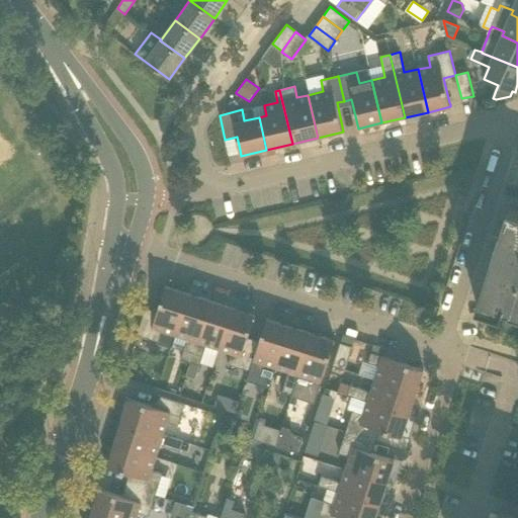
[(517,208),(509,205),(477,306),(502,314),(505,307),(510,308),(510,310),(517,312),(517,208)]
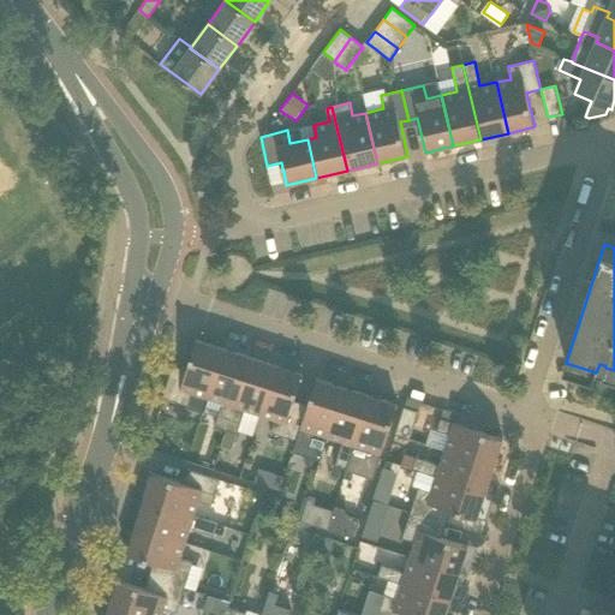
[(172,369),(162,398),(189,406),(192,393),(207,398),(224,348),(196,340),(196,342),(186,374),(172,369)]
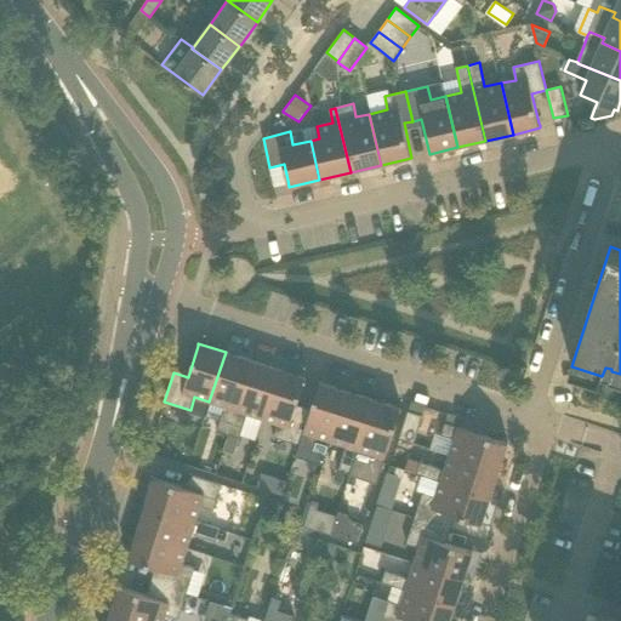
[(226,352),(209,402),(224,406),(217,431),(228,434),(252,360),(226,352)]
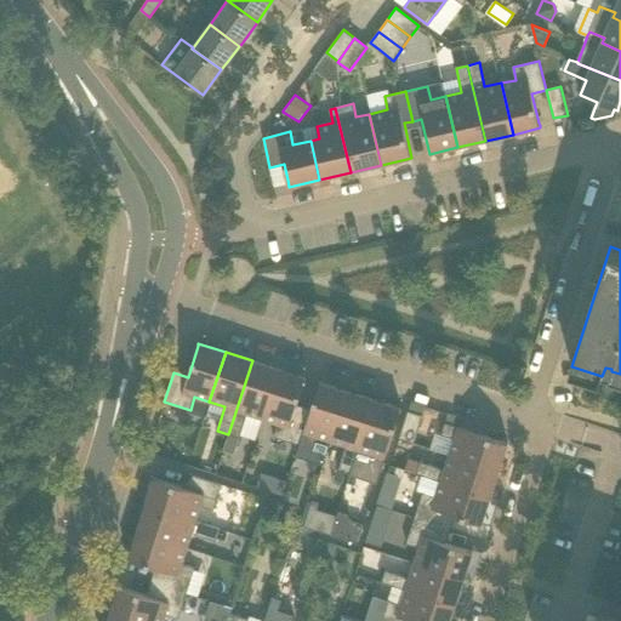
[(252,360),(228,434),(240,438),(248,414),(263,420),(279,369),(252,360)]
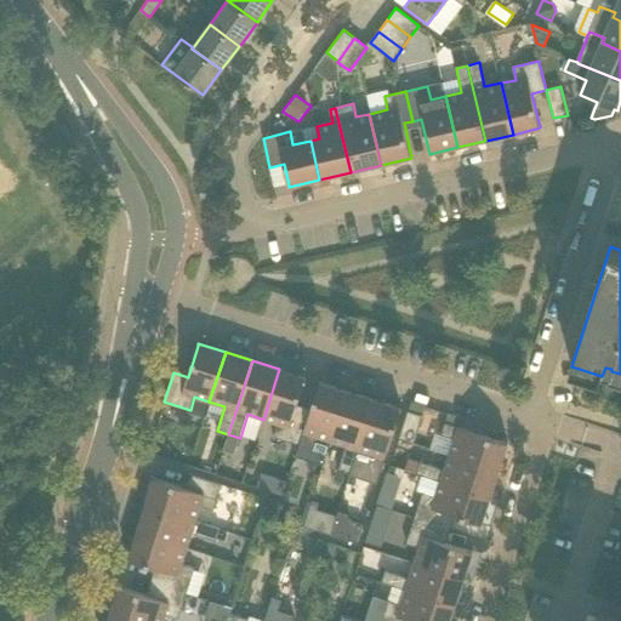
[(296,411),(307,379),(279,369),(263,420),(278,425),(274,437),(298,444),(308,416),(296,411)]
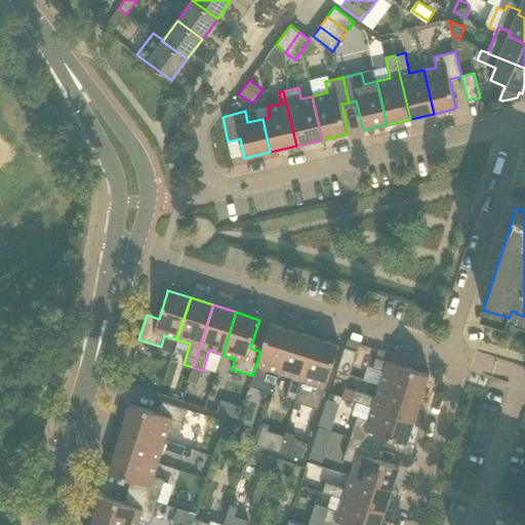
[(293,330),(270,323),(260,352),(252,375),(250,386),(260,389),(267,369),(280,373),(293,330)]
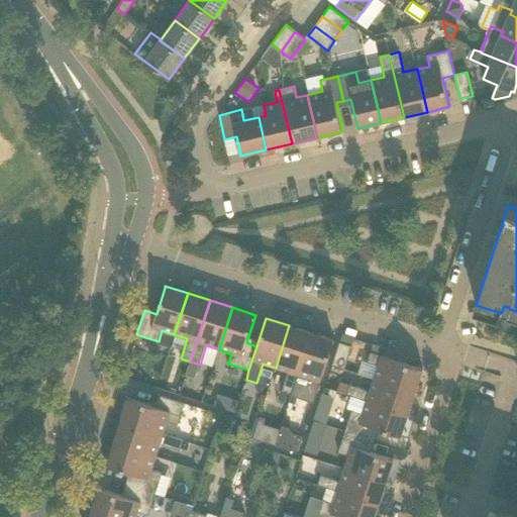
[(311,333),(289,325),(276,368),(288,372),(282,391),(292,395),(298,375),(311,333)]
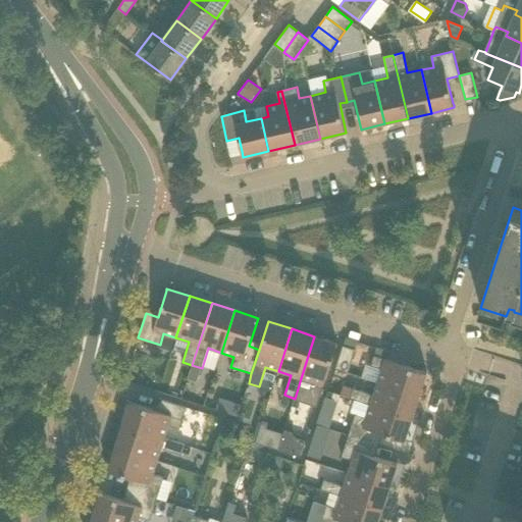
[(318,406),(337,344),(314,336),(301,378),(313,382),(307,403),(318,406)]
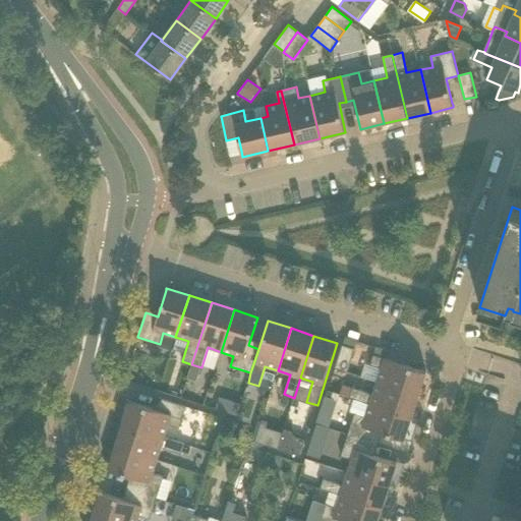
[(347,371),(355,348),(342,345),(335,367),(347,371)]
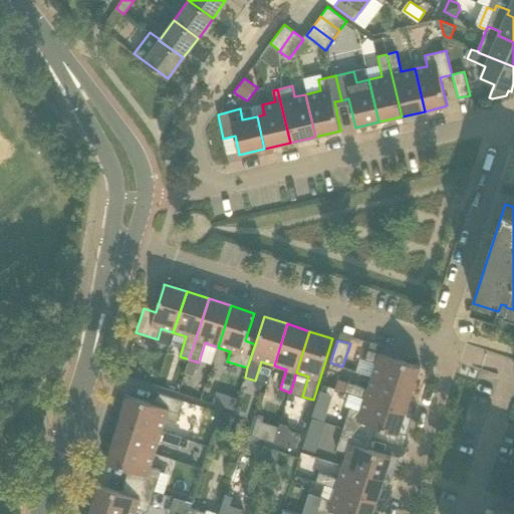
[(368,350),(365,360),(375,363),(372,375),(414,389),(421,366),(419,365),(419,366),(368,350)]
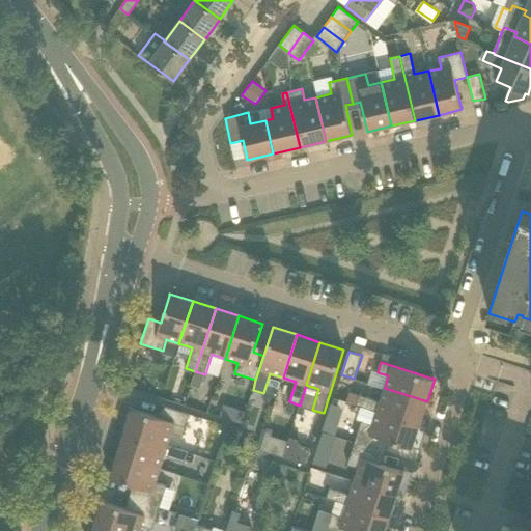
[(200,389),(205,374),(195,371),(191,386),(200,389)]
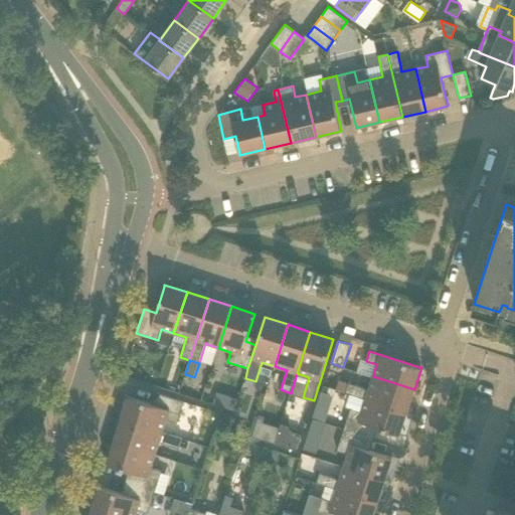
[(414,389),(373,376),(369,389),(349,382),(346,392),(366,399),(365,399),(406,412),(414,389)]
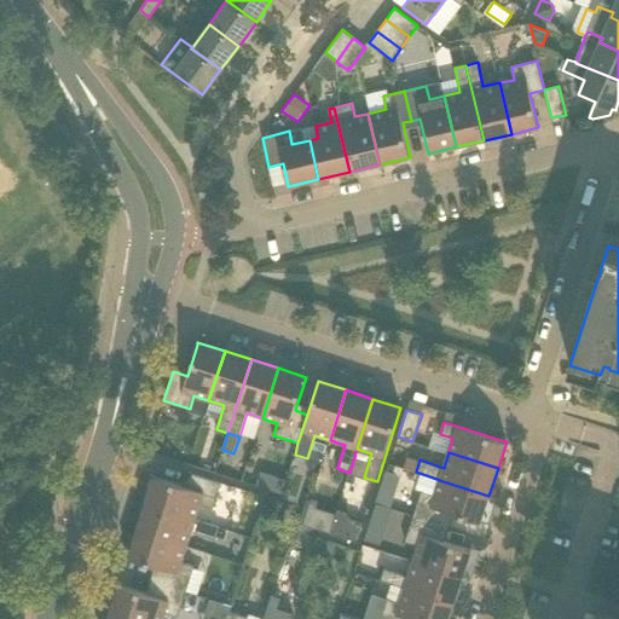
[(189,486),(155,476),(146,503),(196,519),(201,504),(213,508),(221,482),(192,473),(189,486)]
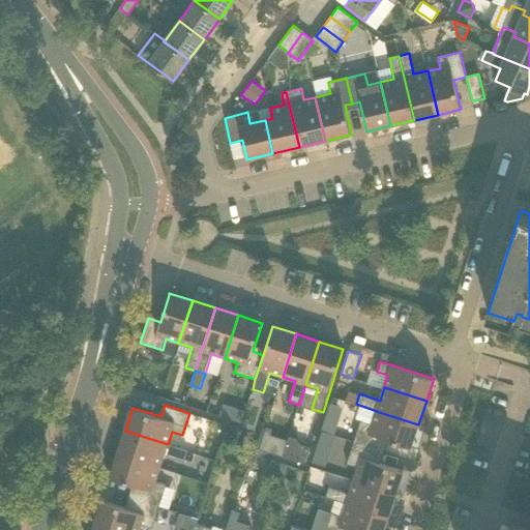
[(379,449),(382,438),(409,446),(409,447),(411,448),(418,424),(376,411),(373,423),(361,419),(354,442),(379,449)]
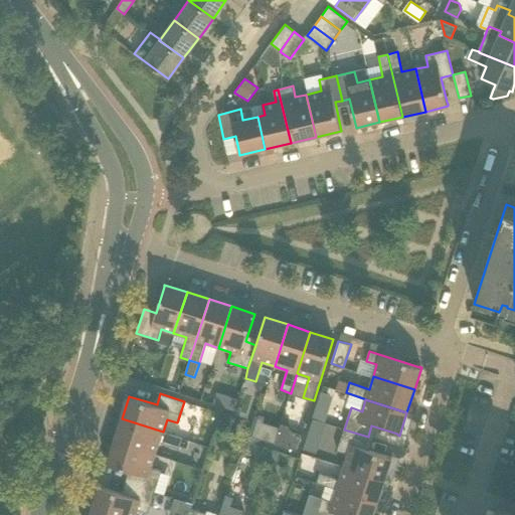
[(325,422),(329,409),(317,405),(312,418),(313,418),(325,422)]
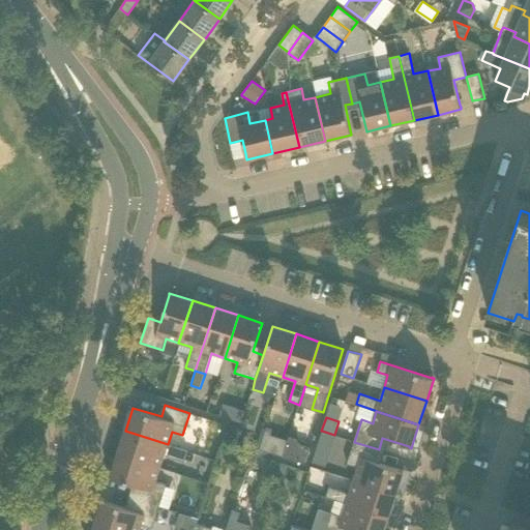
[(125,431),(117,454),(159,468),(165,454),(184,461),(188,450),(168,444),(125,431)]
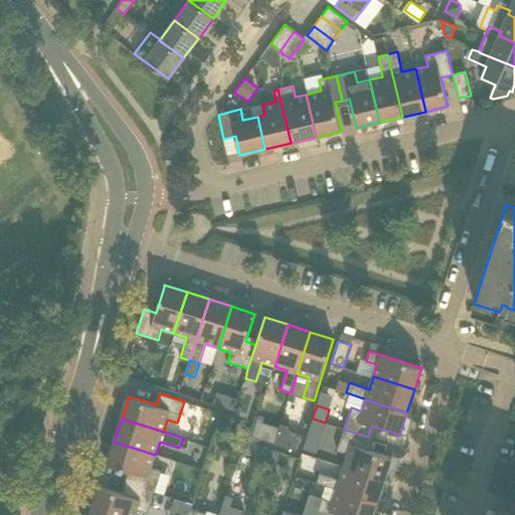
[(325,430),(327,422),(325,422),(313,418),(311,425),(325,430)]
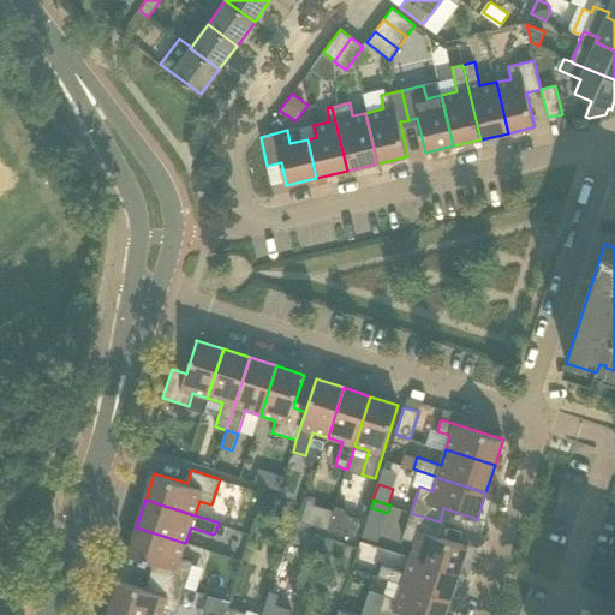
[(466,545),(435,536),(440,521),(411,513),(402,538),(416,543),(411,557),(460,573),(469,545),(466,545)]
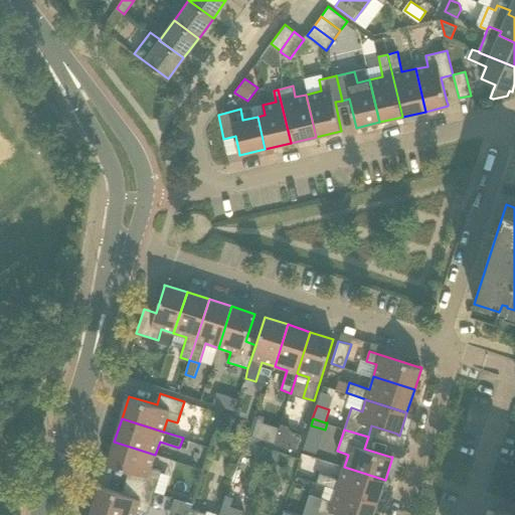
[(292,432),(287,448),(296,451),(301,435),(292,432)]
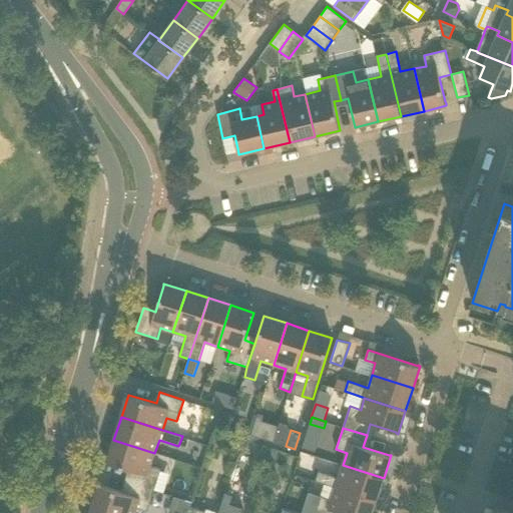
[(257,437),(243,433),(239,445),(252,449),(257,437)]
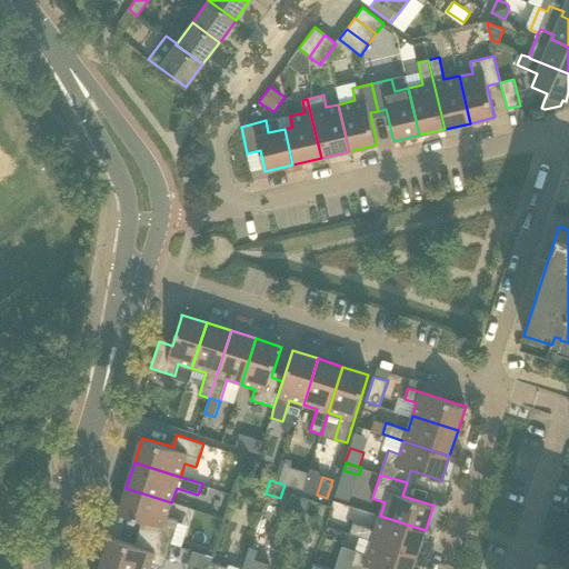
[(126,488),(118,512),(149,522),(145,535),(171,543),(179,519),(168,516),(171,502),(126,488)]
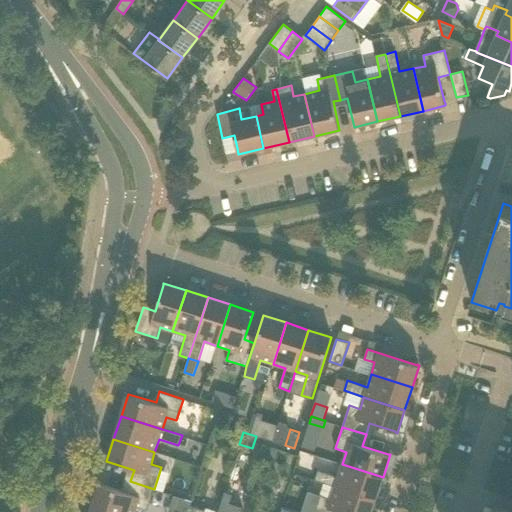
[(274,464),(278,449),(266,445),(262,461),(274,464)]
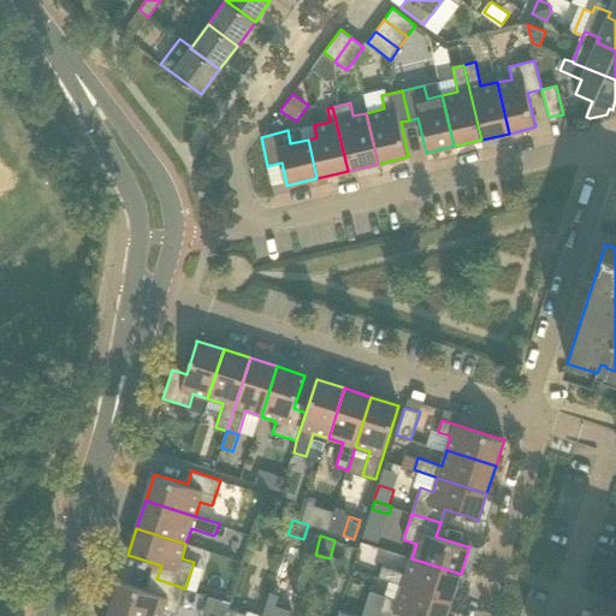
[(461,574),(412,558),(407,573),(383,566),(379,578),(403,585),(452,600),(461,574)]
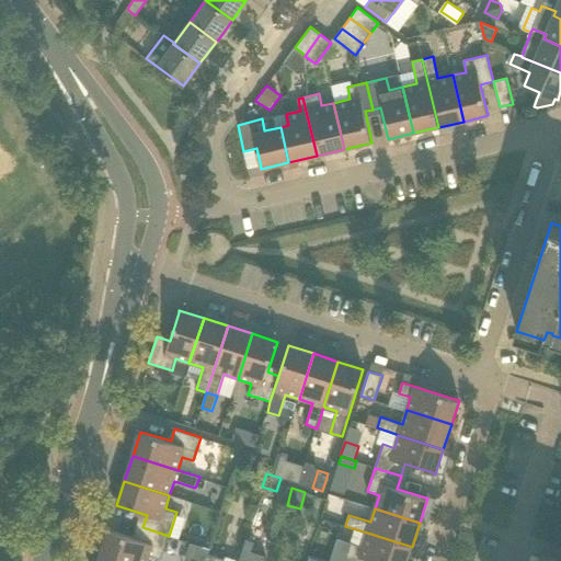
[(139,539),(109,529),(100,554),(121,560),(147,560),(150,554),(162,559),(169,536),(142,527),(139,539)]
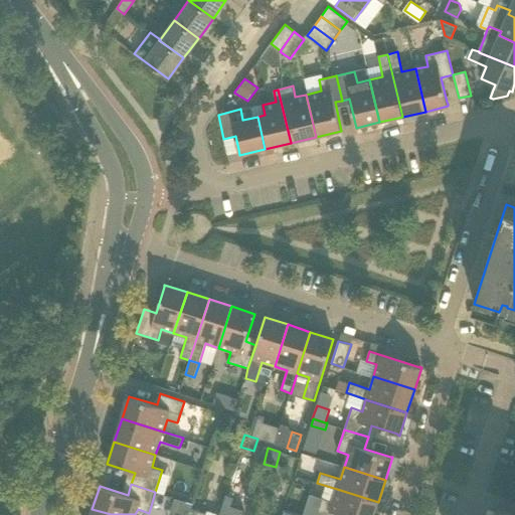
[(373,514),(378,502),(337,489),(333,501),(322,498),(316,514),(373,514)]
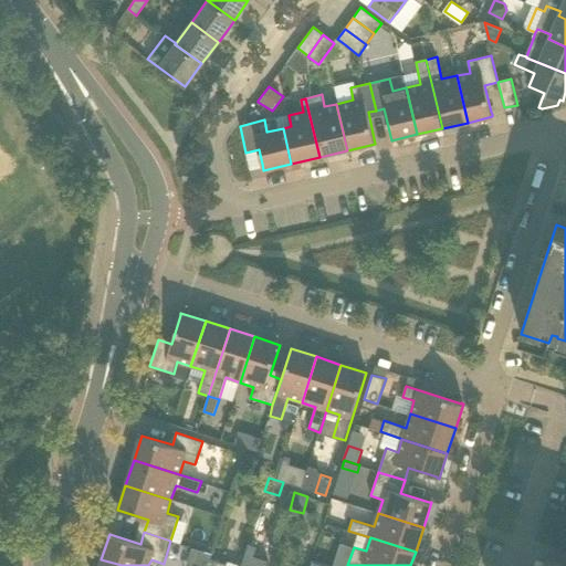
[(226,565),(227,564),(202,556),(199,565),(226,565)]
